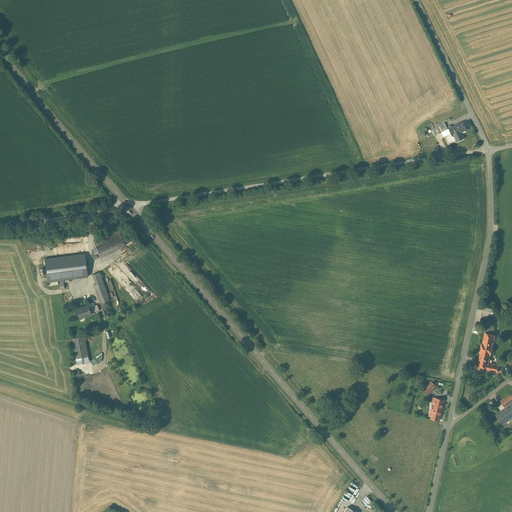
[(468,130),(463,121),(448,128),(445,123),(432,129),(436,136),(449,130),(455,145),(466,140),(463,133),(468,130)]
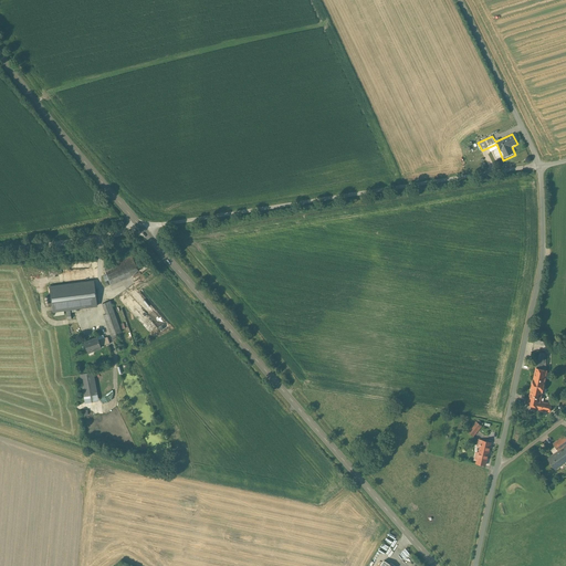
[(124,259),(104,268),(106,274),(111,284),(132,276),(127,266),(124,259)]
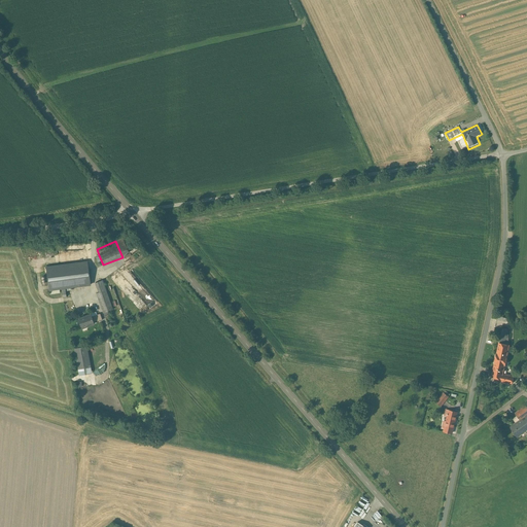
[(46,267),(48,290),(91,284),(88,261),(46,267)]
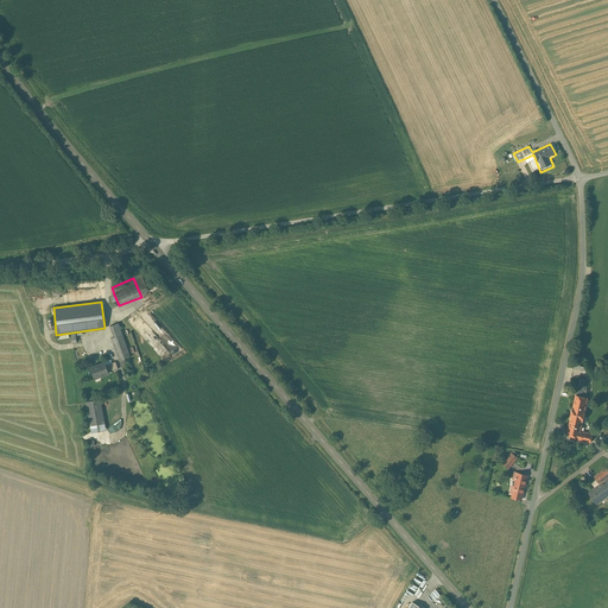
[(109,325),(114,337),(122,334),(118,323),(109,325)]
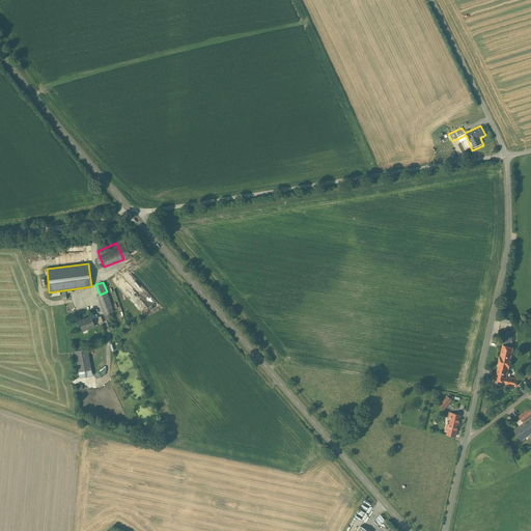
[(107,291),(100,295),(96,296),(104,315),(113,311),(107,291)]
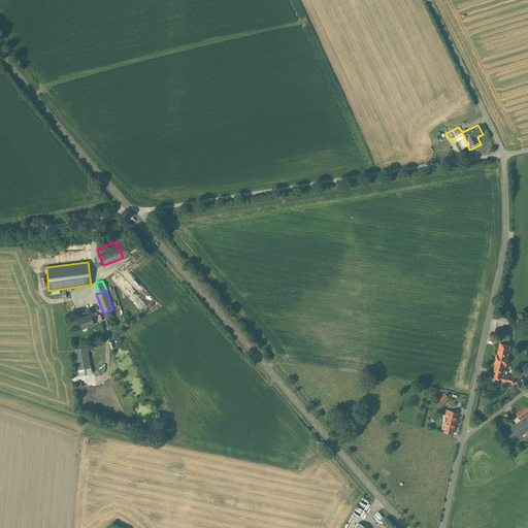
[(97,316),(92,318),(94,324),(102,321),(100,314),(97,316)]
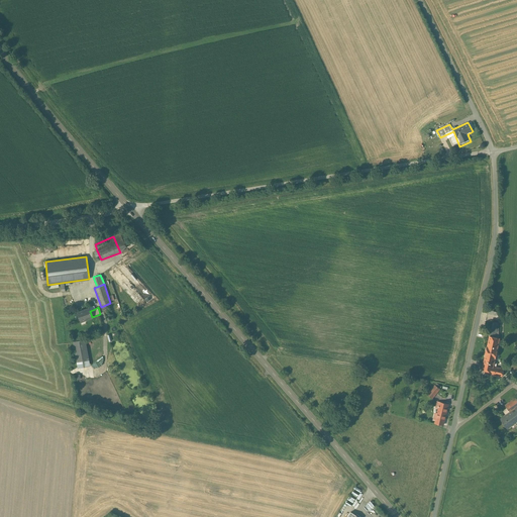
[(92,317),(90,311),(89,308),(77,312),(80,322),(92,318),(92,317)]
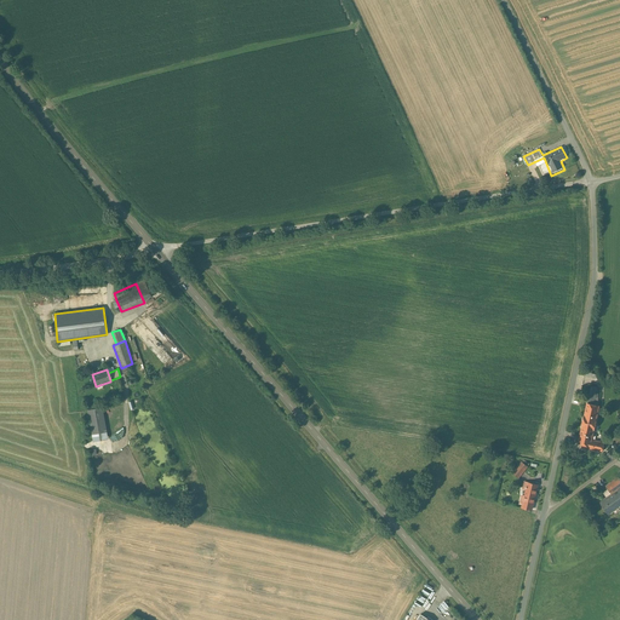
[(593,385),(591,396),(600,397),(601,386),(593,385)]
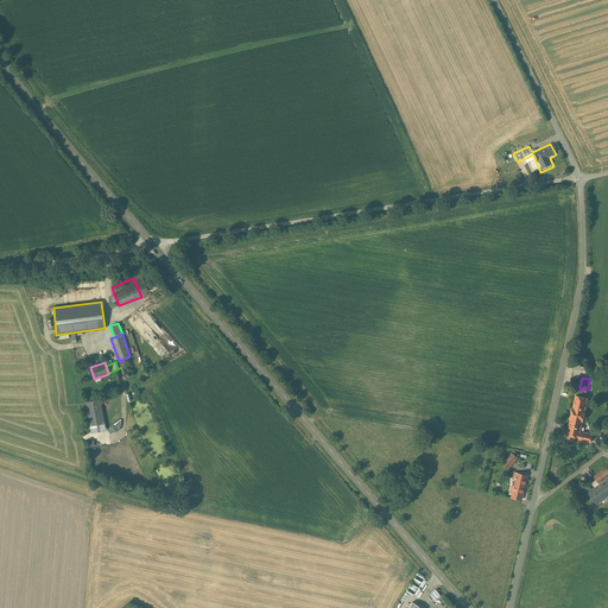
[(588,397),(575,394),(567,436),(587,439),(589,430),(582,429),(588,397)]
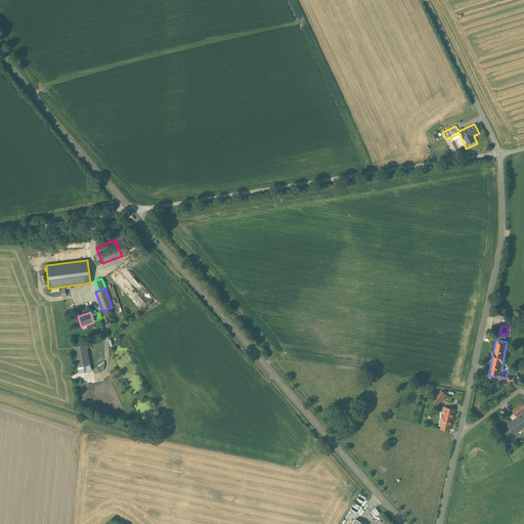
[(86,345),(74,347),(78,368),(90,366),(86,345)]
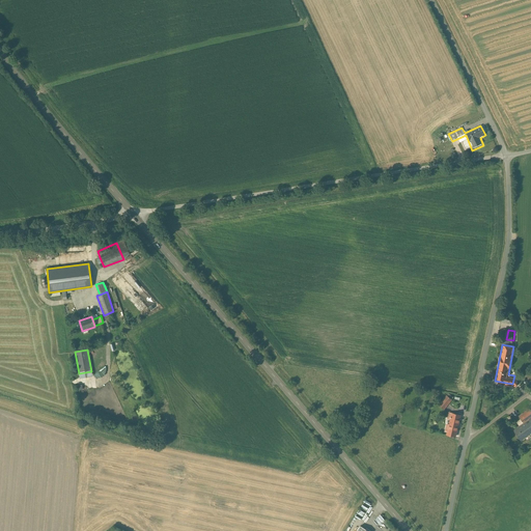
[(452,399),(446,394),(438,403),(444,409),(452,399)]
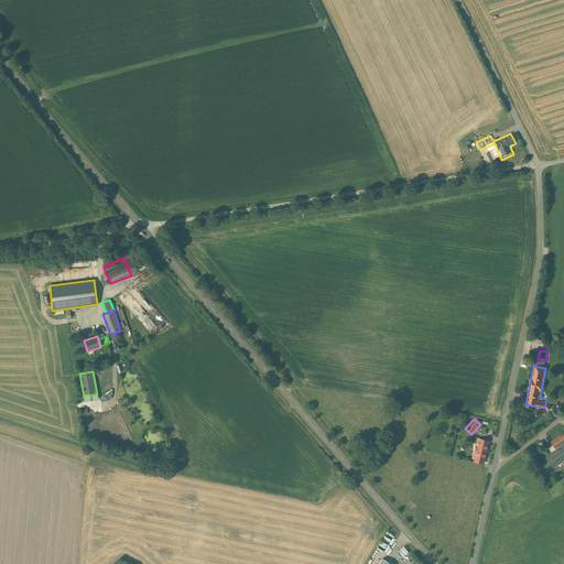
[(554,451),(562,462),(563,459),(563,435),(563,434),(551,443),(556,449),(554,451)]
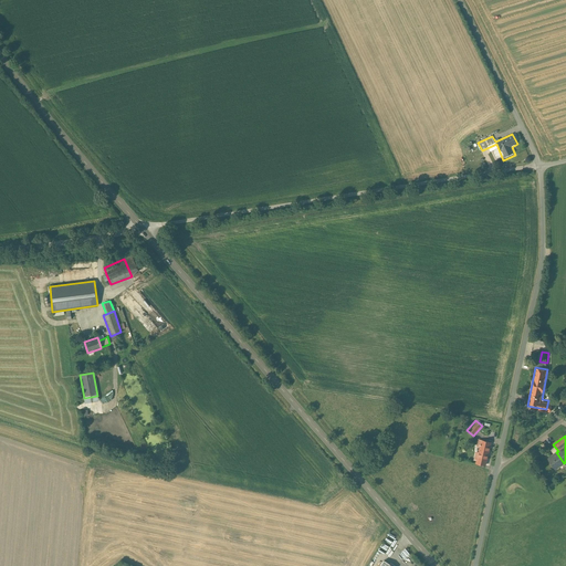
[(485,465),(492,440),(478,437),(475,444),(479,444),(478,449),(475,449),(473,458),(475,458),(474,463),(485,465)]
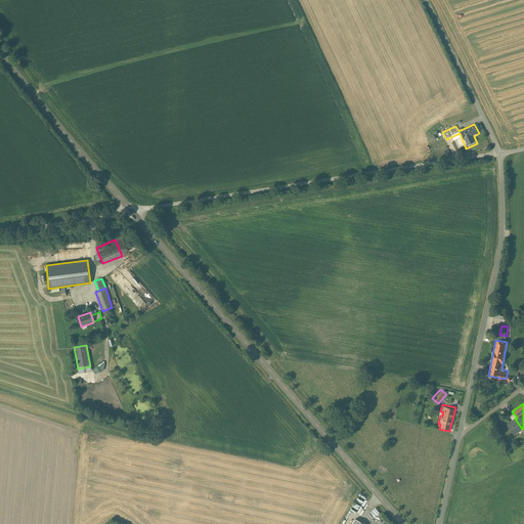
[(514,435),(522,429),(515,419),(507,425),(514,435)]
